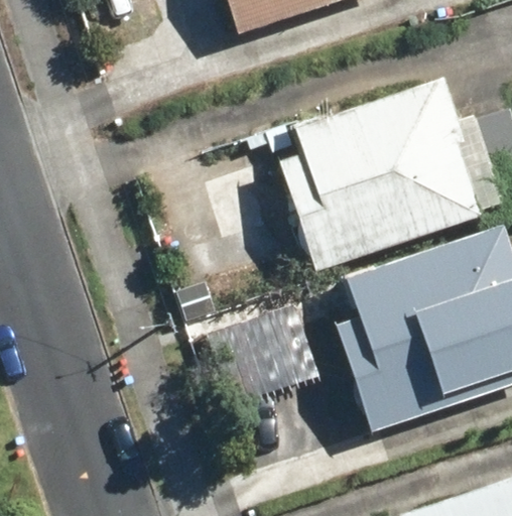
[(228,0),(241,36),(344,0),(228,0)]
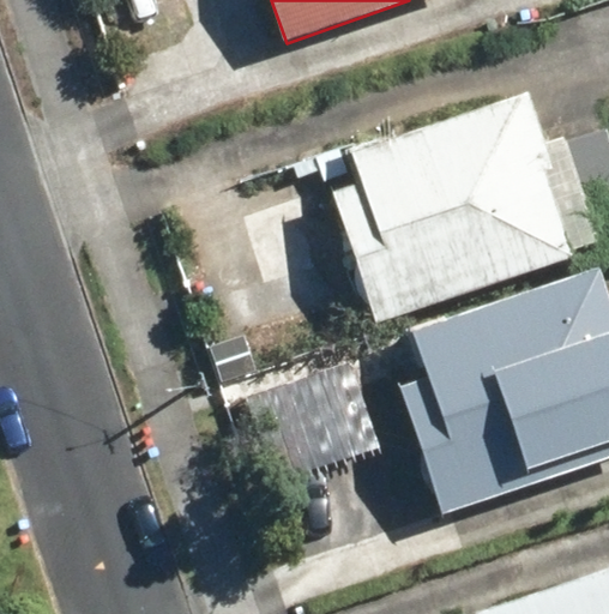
[(332,192),(378,324),(577,254),(548,173),(559,169),(532,90),(349,154),(360,184),(332,192)]
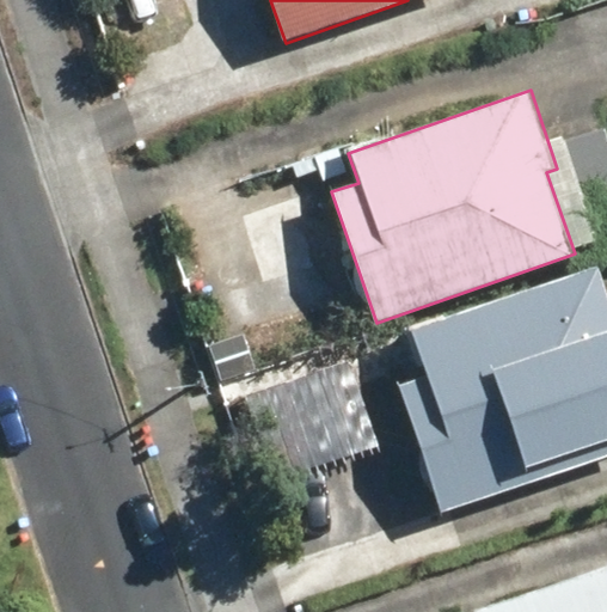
[(553,145),(586,240),(606,233),(606,145),(601,129),(553,145)]
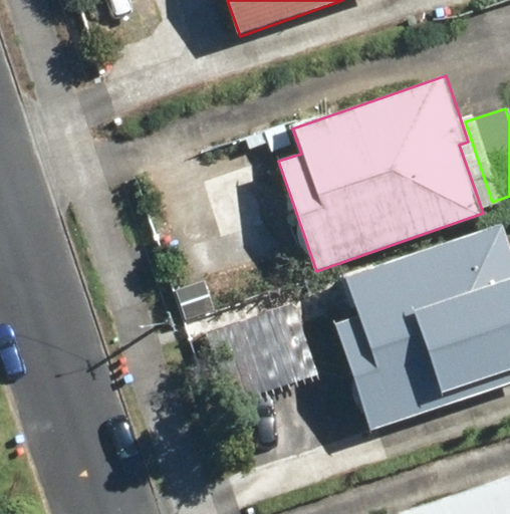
[(336,325),(369,430),(509,383),(509,242),(504,226),(344,277),(357,318),(336,325)]
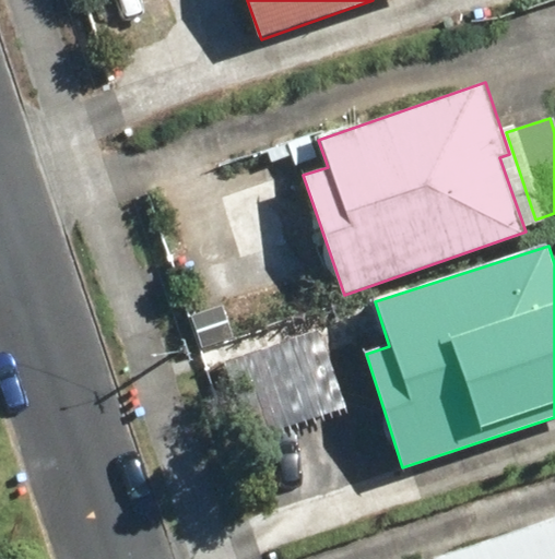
[(554,518),(438,558),(554,558),(554,518)]
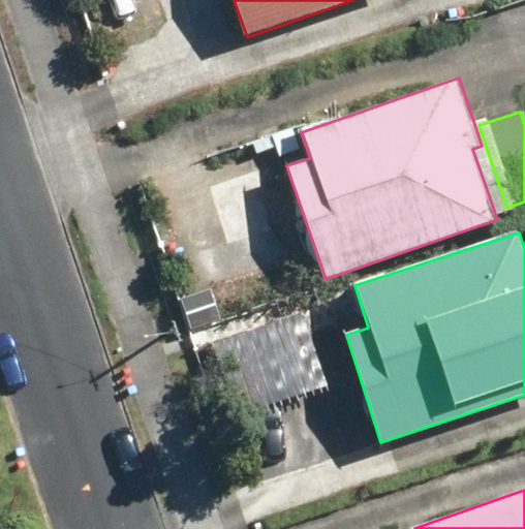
All buildings are outlined.
